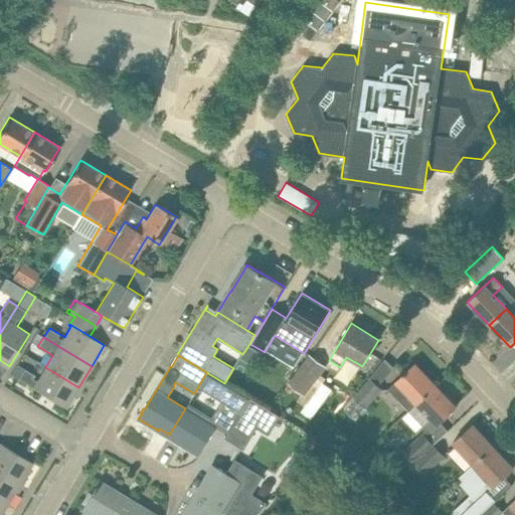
[(325,367),(311,356),(291,383),(305,393),(325,367)]
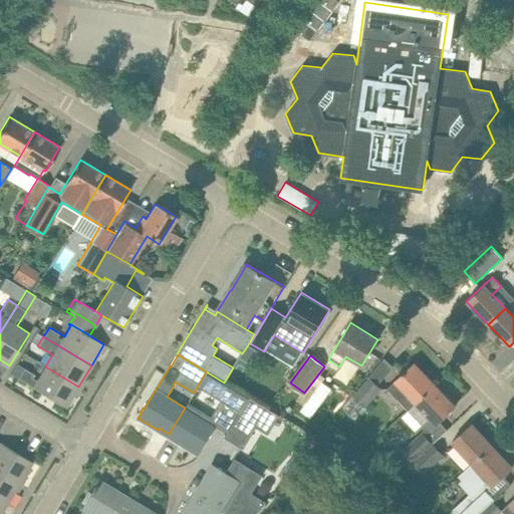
[(366,374),(377,383),(393,366),(381,357),(366,374)]
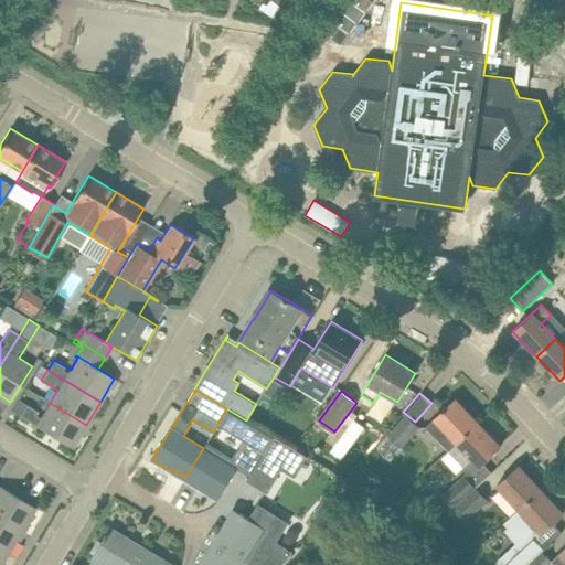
[(436,417),(426,426),(448,450),(458,441),(477,423),(454,398),(438,414),(435,417),(436,417)]
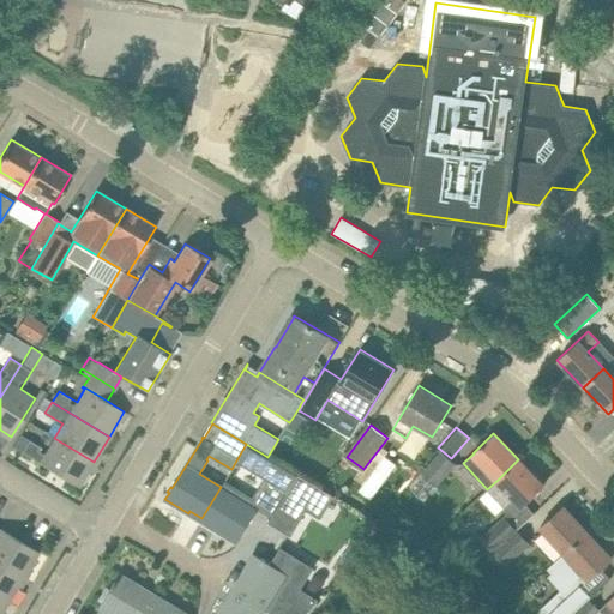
[(20,434),(13,446),(22,451),(29,440),(20,434)]
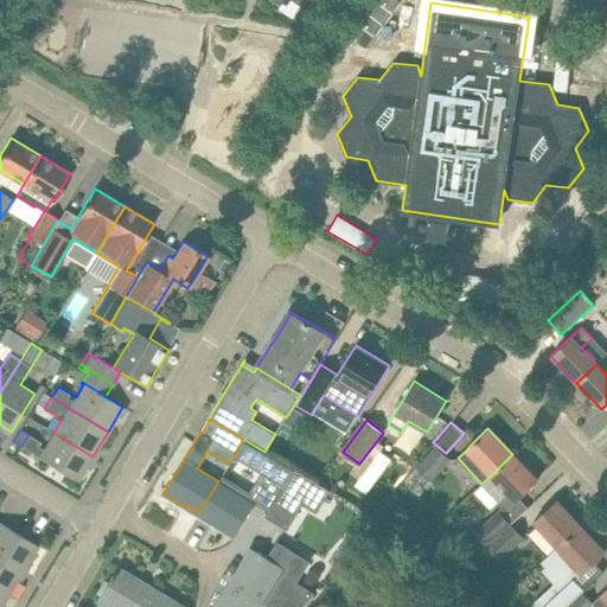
[(29,435),(21,446),(77,481),(93,457),(53,433),(46,446),(29,435)]
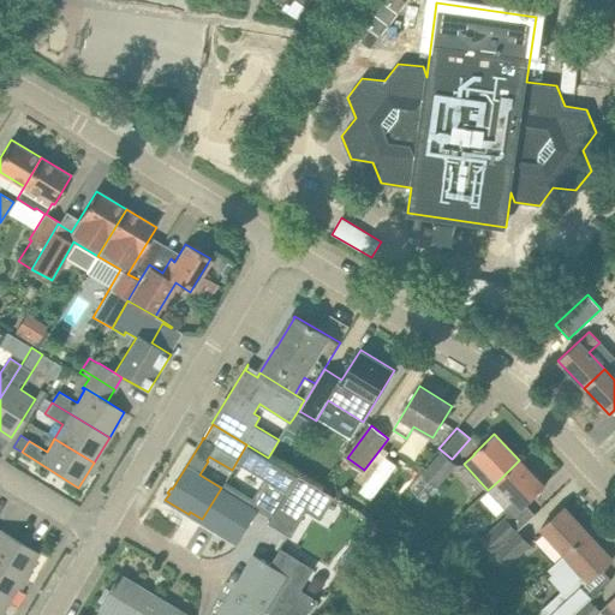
[(455,464),(442,452),(408,488),(425,503),(439,488),(436,485),(455,464)]
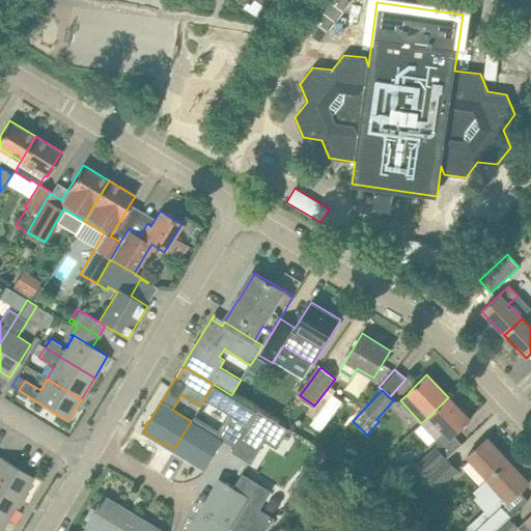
[(313,420),(310,425),(319,432),(342,402),(332,395),(313,420)]
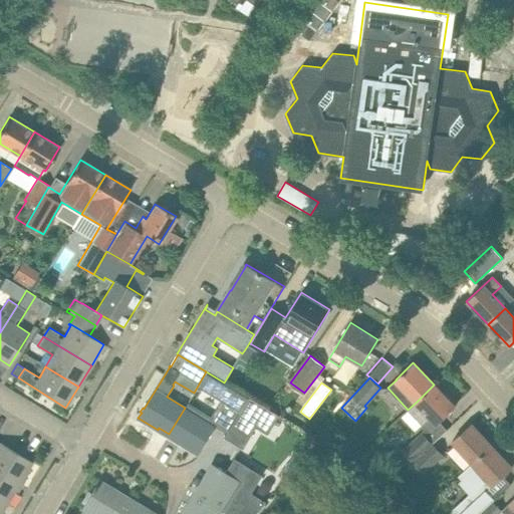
[(417,402),(408,410),(422,424),(430,416),(438,423),(440,421),(455,407),(434,384),(417,402)]
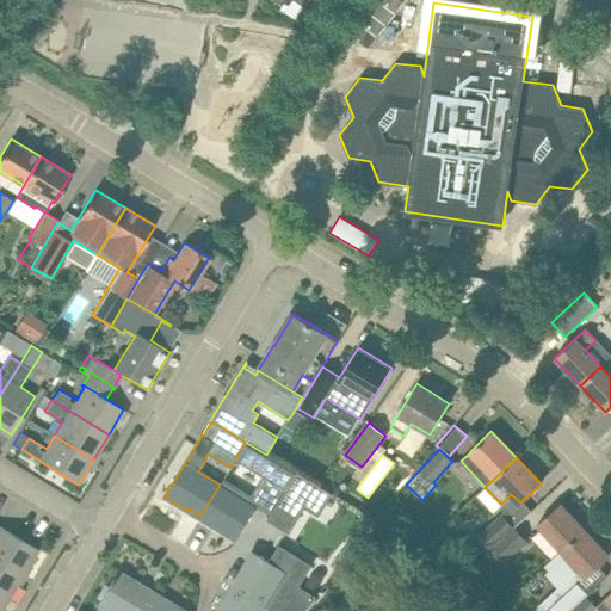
[(201,516),(199,518),(199,519),(202,516),(214,523),(211,526),(235,539),(239,534),(240,534),(244,529),(242,529),(255,506),(261,495),(272,476),(258,468),(247,486),(250,488),(244,499),(220,485),(201,516)]
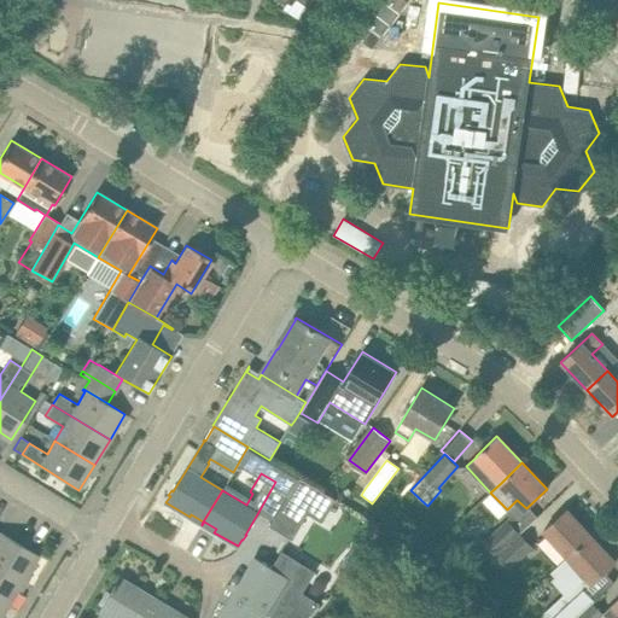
[(298,477),(269,525),(291,540),(308,514),(320,522),(334,500),(298,477)]
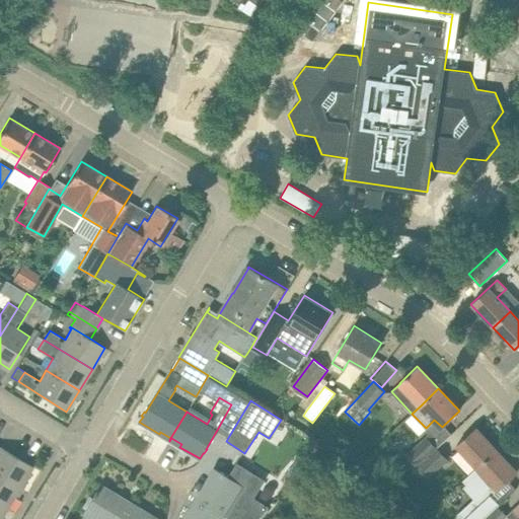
[(496,450),(474,428),(457,444),(477,465),(477,466),(496,450)]
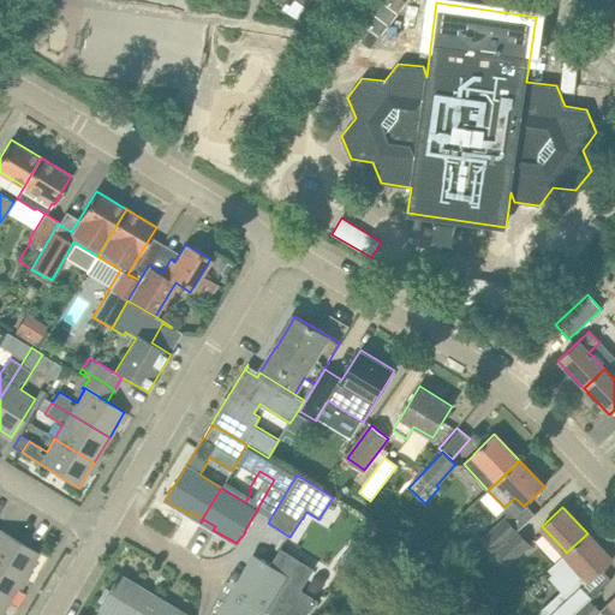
[(481,538),(491,550),(517,529),(505,515),(481,538)]
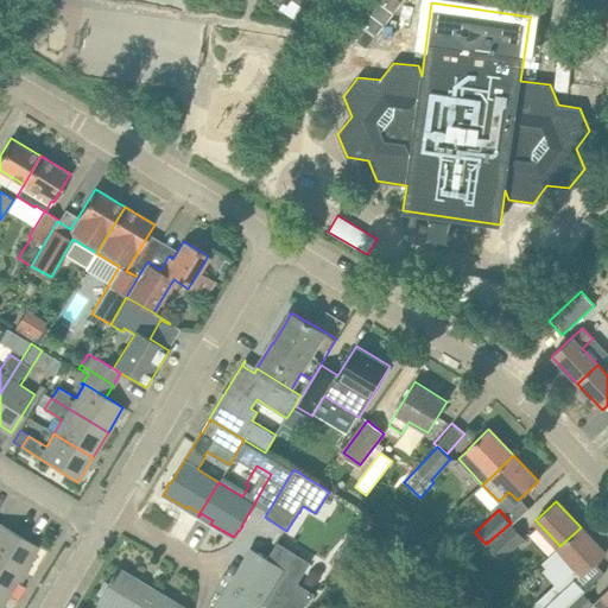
[(0,557),(23,571),(38,546),(0,523),(0,557)]
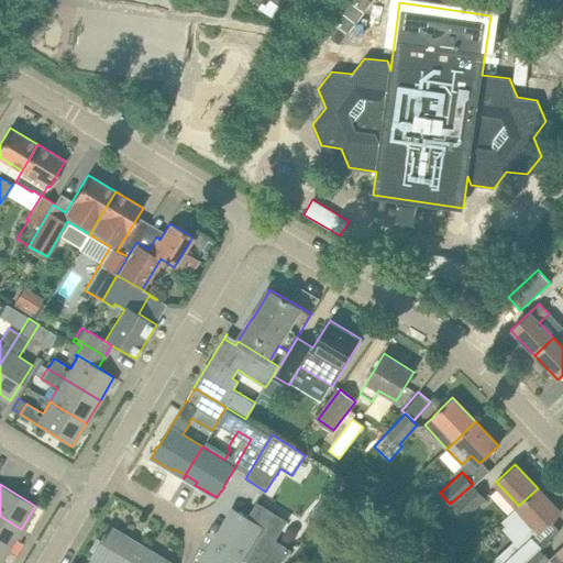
[(473,484),(450,504),(462,518),(485,497),(473,484)]
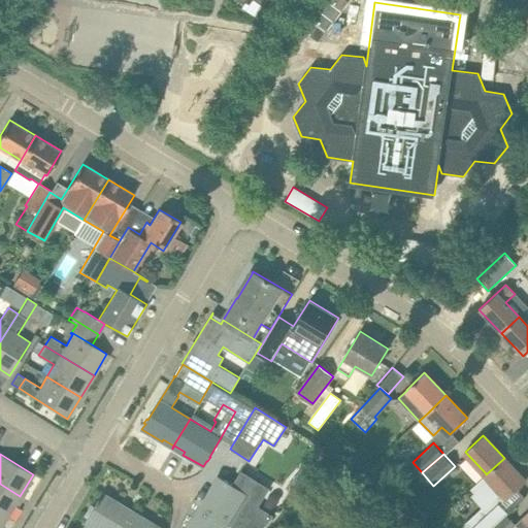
[(504,494),(507,497),(525,481),(504,458),(486,474),(486,473),(470,489),(485,504),(464,523),(469,527),(489,527),(505,514),(505,513),(496,502),(504,494)]
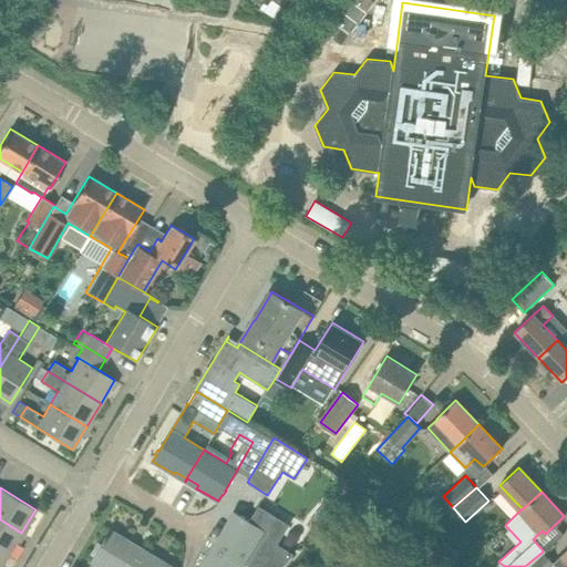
[(214,545),(246,564),(250,566),(281,566),(294,553),(277,544),(289,524),(275,515),(258,505),(249,521),(245,518),(246,517),(241,515),(240,516),(234,512),(220,534),(224,536),(217,546),(214,545)]
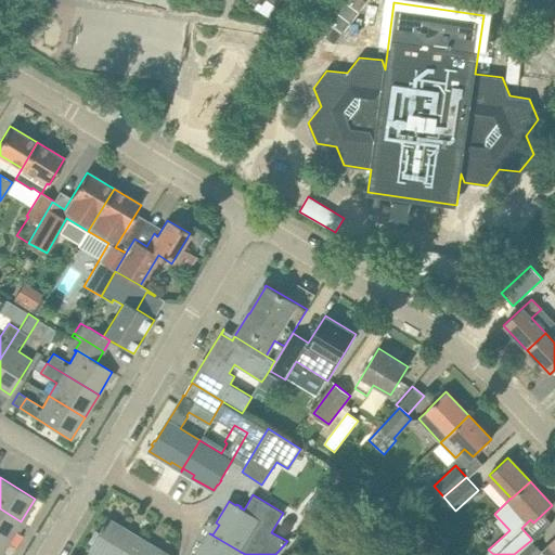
[(0,539),(8,544),(21,521),(0,508),(0,539)]
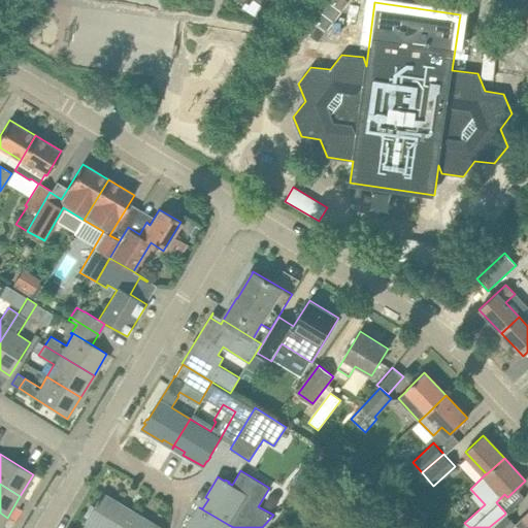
[(87,523),(83,527),(124,527),(134,512),(132,514),(122,507),(124,505),(103,493),(100,498),(99,498),(96,502),(97,503),(86,523),(87,523)]
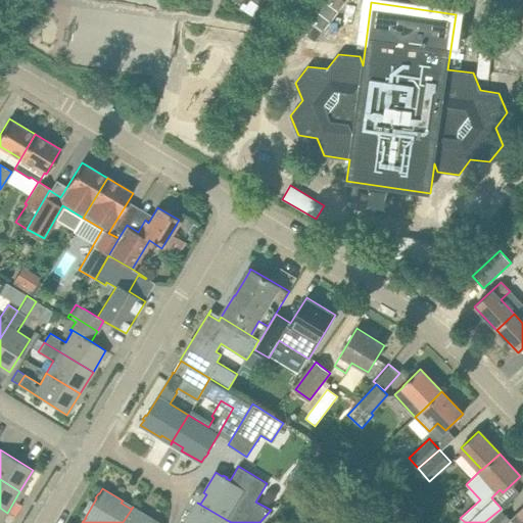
[(231,522),(227,520),(197,503),(197,504),(199,505),(194,515),(191,513),(185,522),(231,522)]
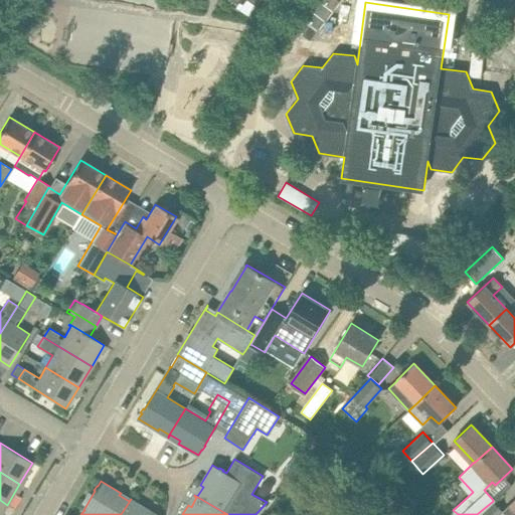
[(514,514),(514,497),(510,502),(511,502),(505,508),(511,514),(514,514)]
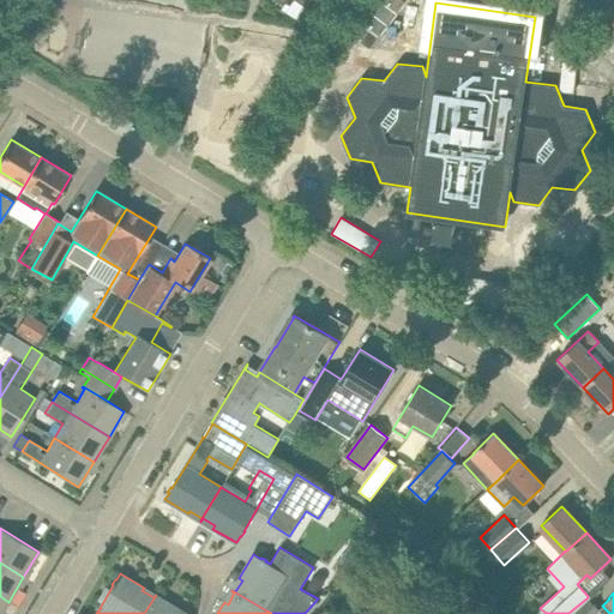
[(144,613),(187,613),(168,602),(167,606),(155,599),(156,595),(144,613)]
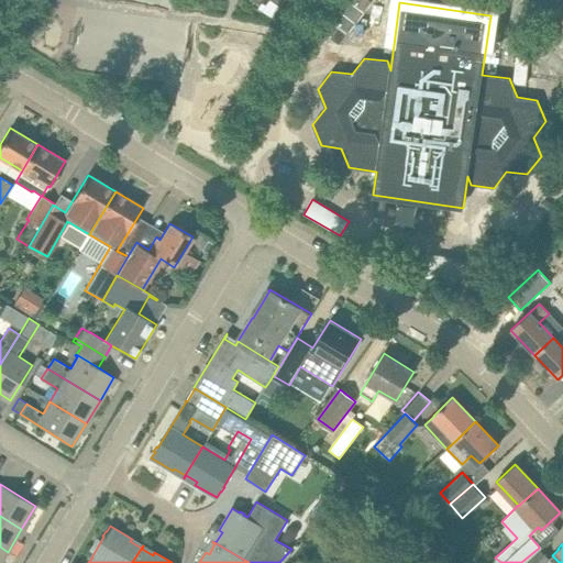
[(545,562),(550,560),(539,548),(521,562),(545,562)]
